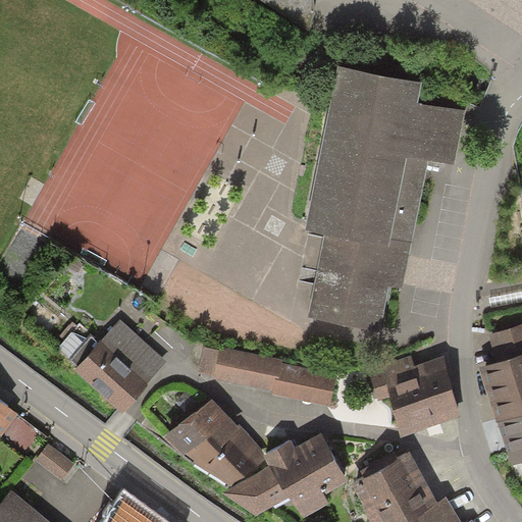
[(418,81),(343,64),(310,213),(331,218),(312,311),(375,324),(385,275),(399,278),(425,150),(457,157),(467,113),(413,102),(418,81)]
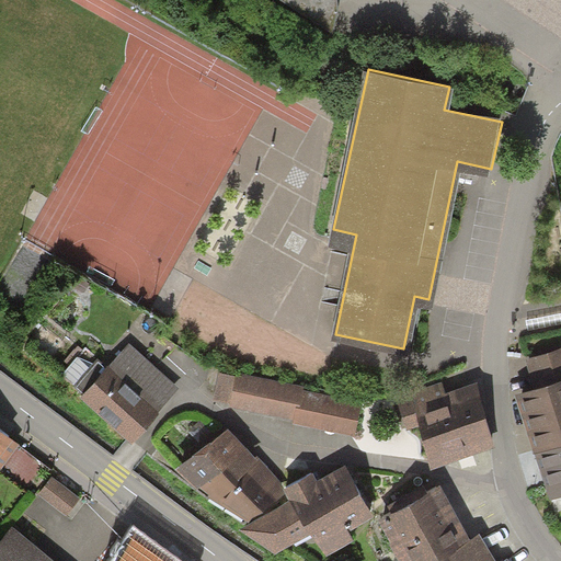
[(153,367),(130,347),(84,405),(133,447),(179,389),(153,367)]
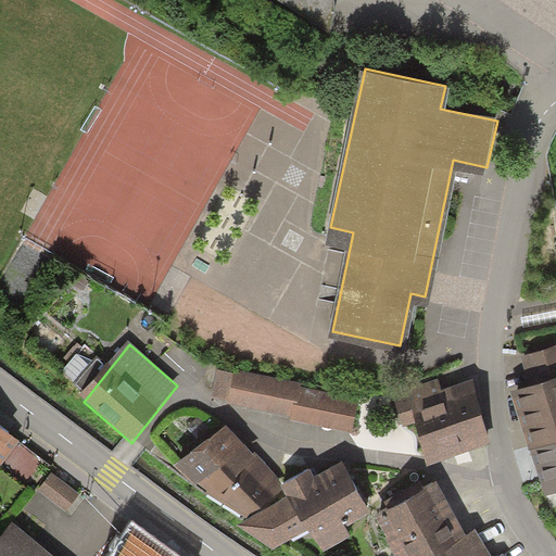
[(236,370),(235,376),(229,402),(289,415),(295,383),(236,370)]
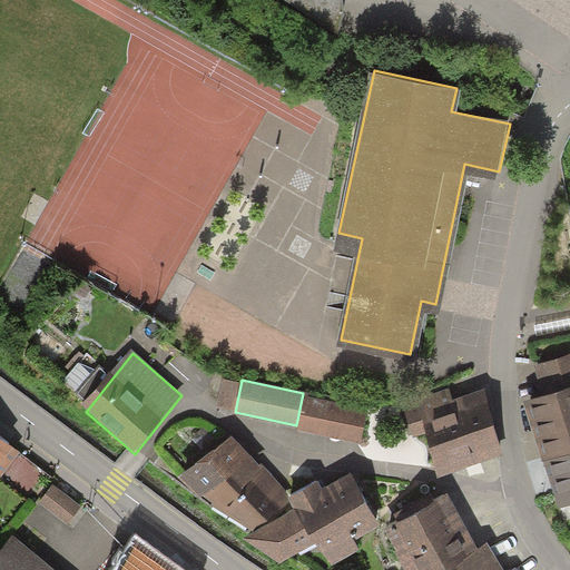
[(569,381),(529,394),(560,495),(569,492),(569,381)]
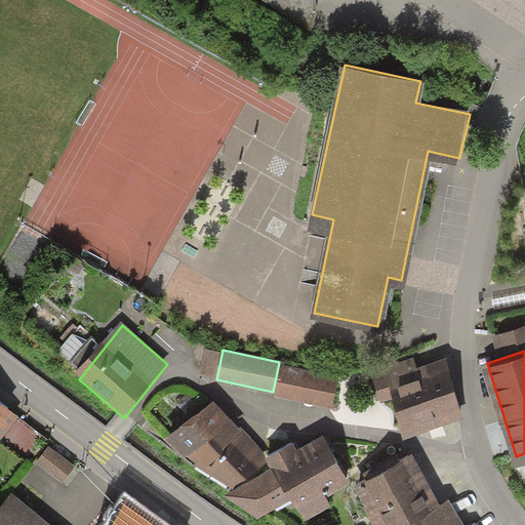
[(202,376),(216,379),(221,355),(207,352),(202,376)]
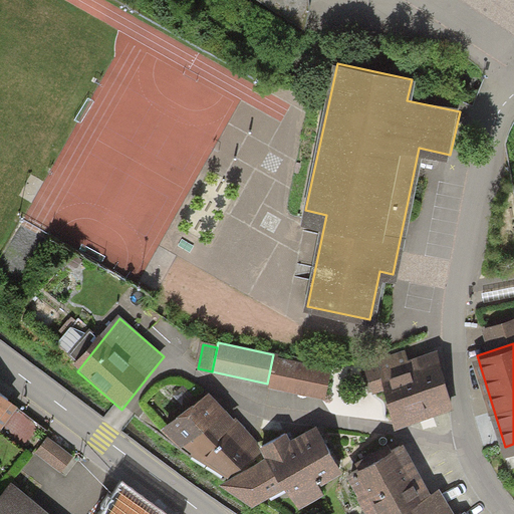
[(450,406),(432,344),(362,364),(367,383),(387,378),(399,421),(450,406)]
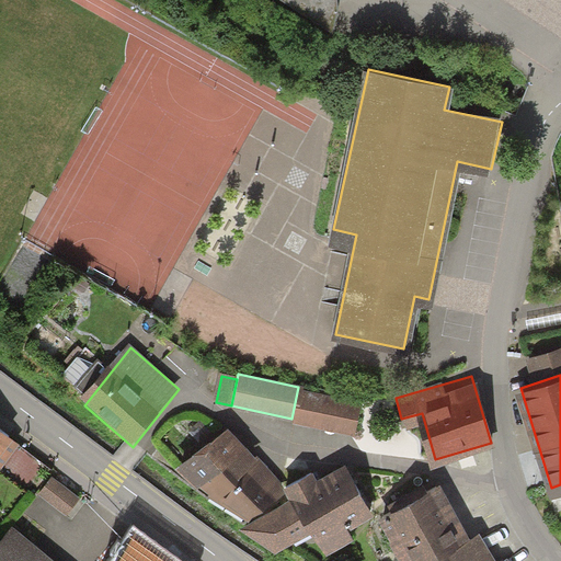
[(292,419),(292,423),(353,435),(361,399),(298,387),(292,419)]
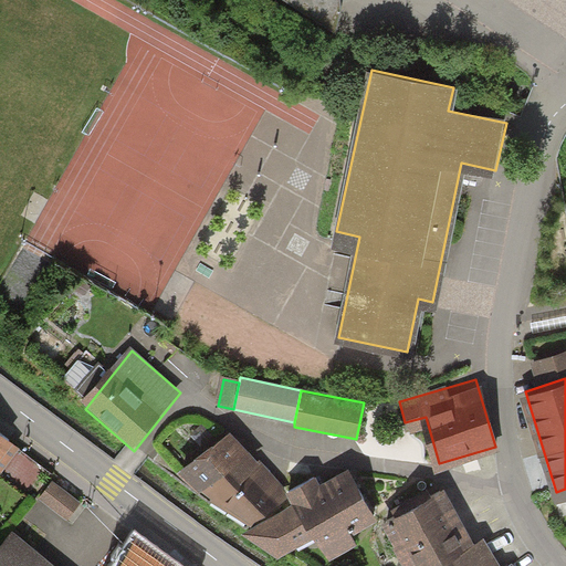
[(258,465),(230,431),(177,475),(201,499),(251,532),(293,506),(287,496),(284,489),(261,462),(258,465)]
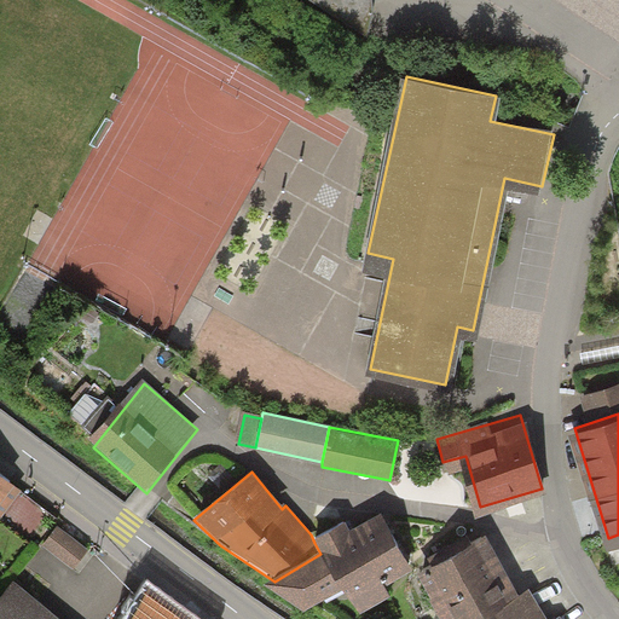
[(0,515),(3,518),(23,491),(0,474),(0,515)]
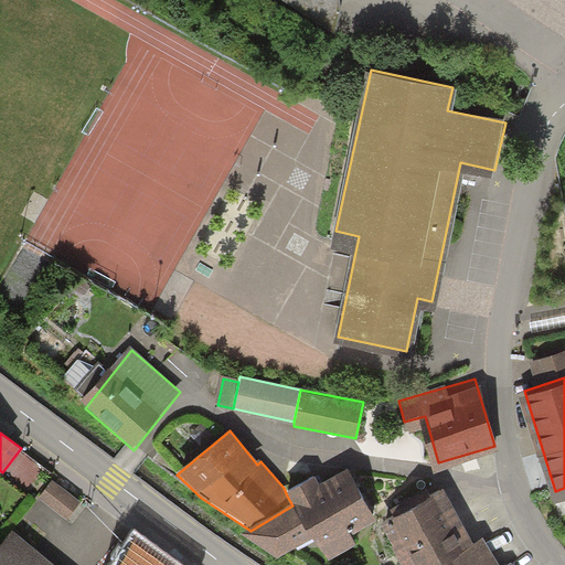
[(377,523),(349,470),(318,489),(312,480),(287,496),(292,505),(251,531),(242,536),(275,562),(312,539),(329,562),(355,547),(350,536),(377,523)]
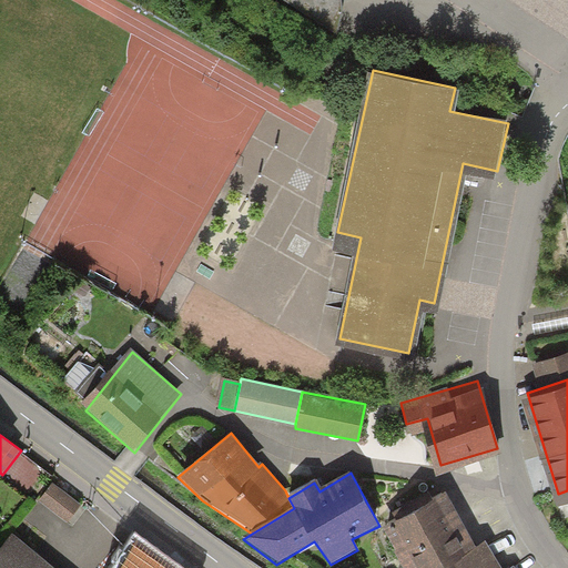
[(81,505),(53,483),(40,499),(69,520),(81,505)]
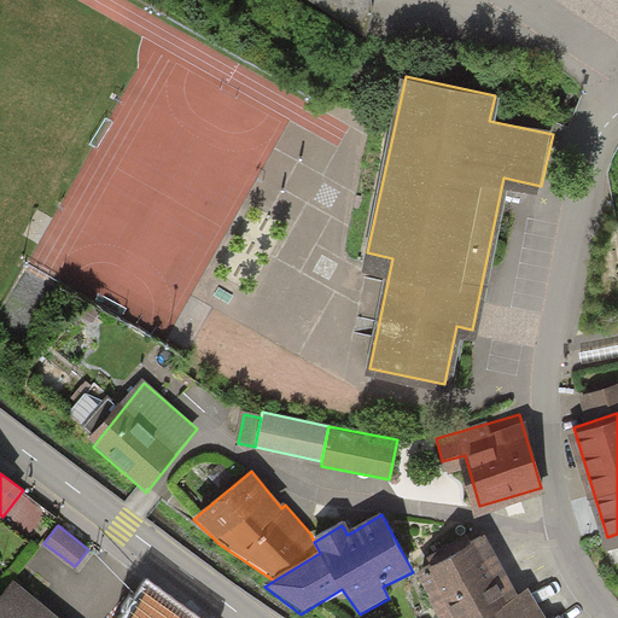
[(470,617),(517,593),(483,530),(418,565),(445,617),(470,617)]
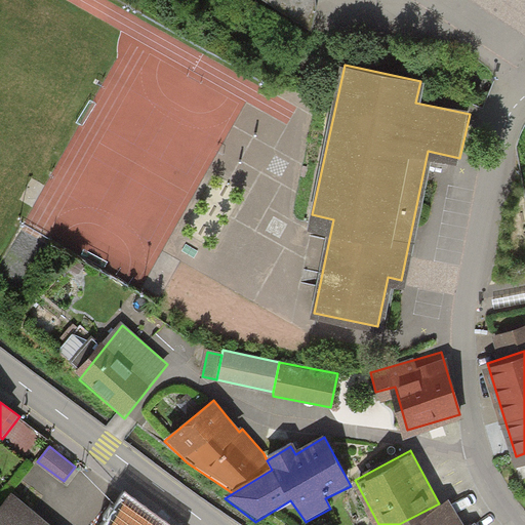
[(50,524),(12,493),(0,508),(0,524),(50,524)]
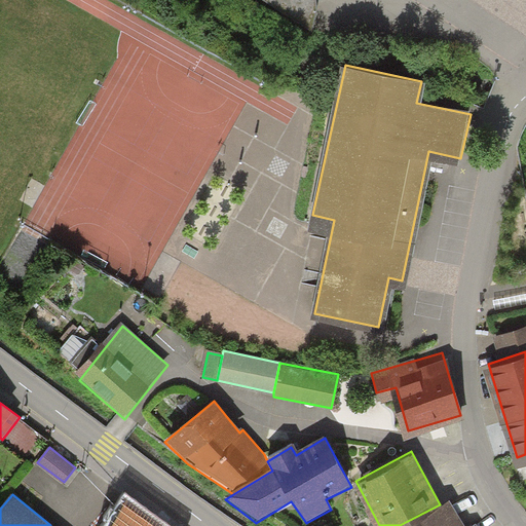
[(462,525),(449,500),(440,504),(400,525),(478,525),(477,523),(472,525),(462,525)]
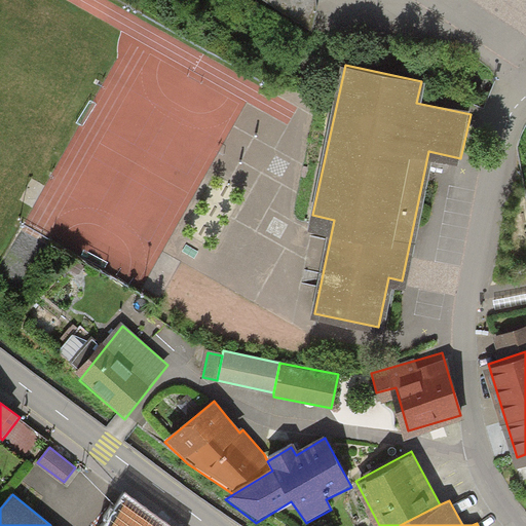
[(162,525),(127,502),(110,525),(162,525)]
